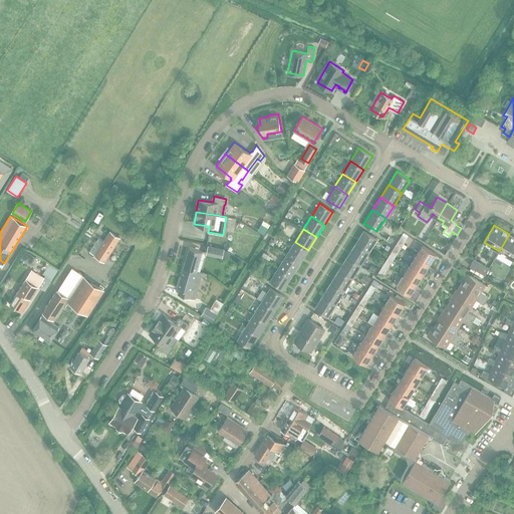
[(93,255),(104,262),(120,238),(109,231),(103,240),(98,237),(90,249),(95,252),(93,255)]
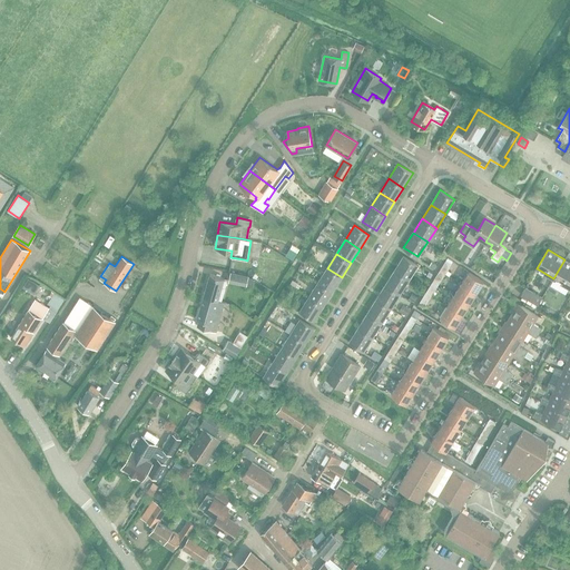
[(394,271),(409,279),(418,265),(403,256),(394,271)]
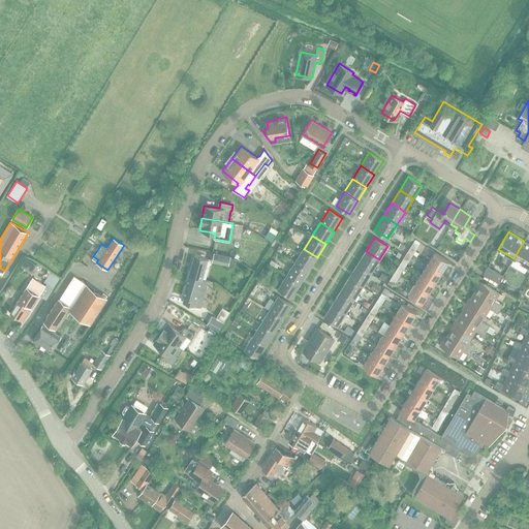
[(408,247),(410,241),(402,238),(400,244),(408,247)]
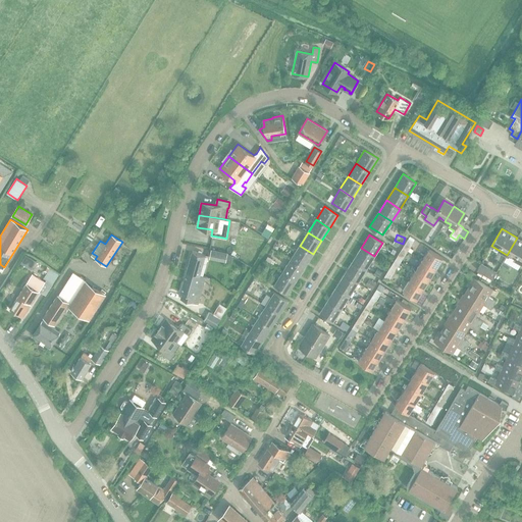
[(403,247),(412,253),(414,249),(410,247),(415,240),(409,237),(403,247)]
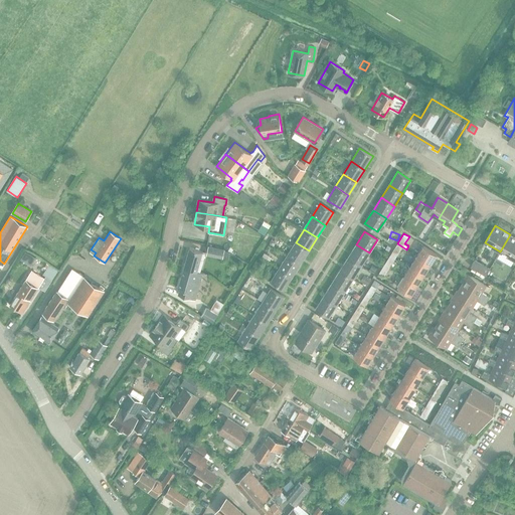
[(514,237),(510,234),(500,251),(514,261),(514,237)]
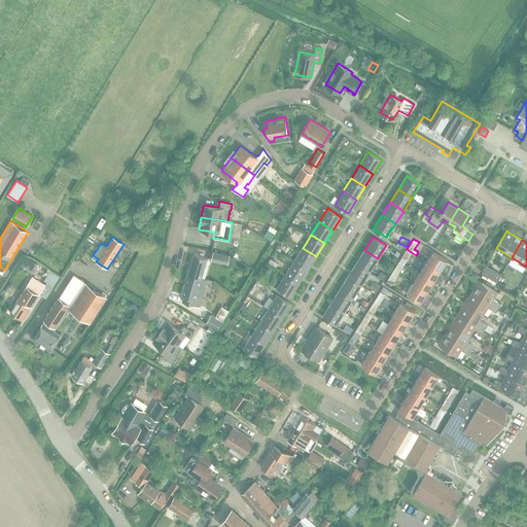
[(308,270),(316,256),(303,248),(293,260),(308,270)]
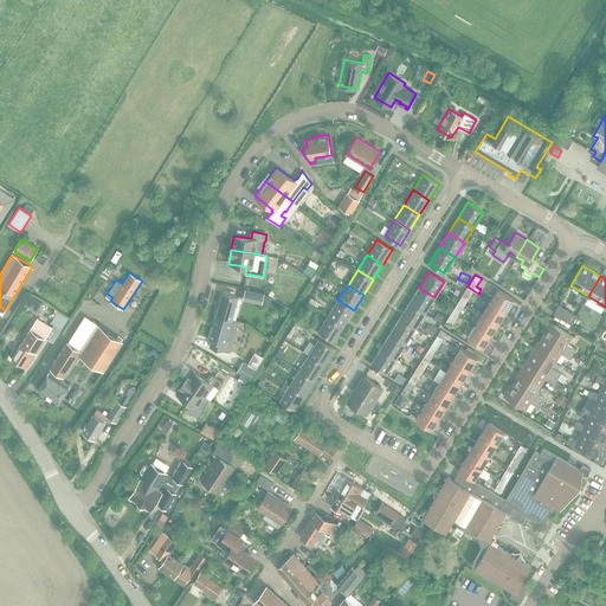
[(477,294),(478,294),(468,287),(461,298),(466,302),(474,291),(477,294)]
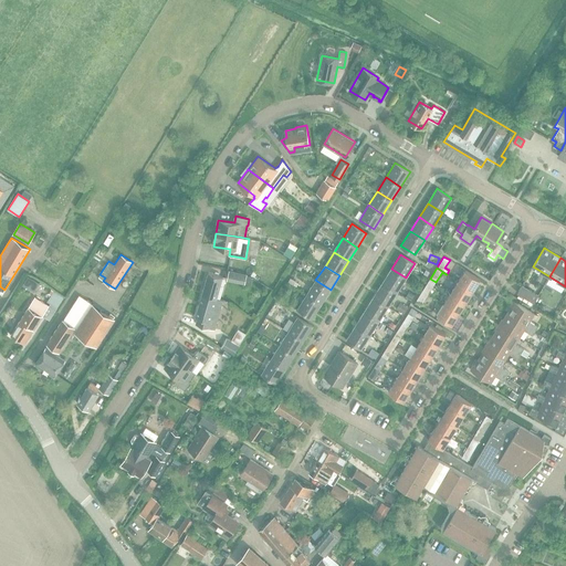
[(397,292),(406,278),(391,269),(383,283),(397,292)]
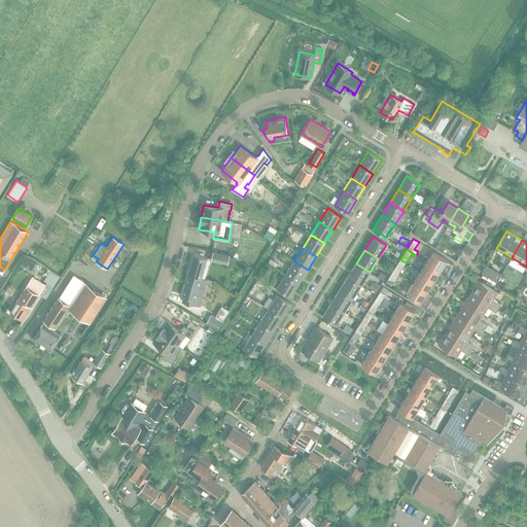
[(426,261),(441,271),(447,259),(433,251),(426,261)]
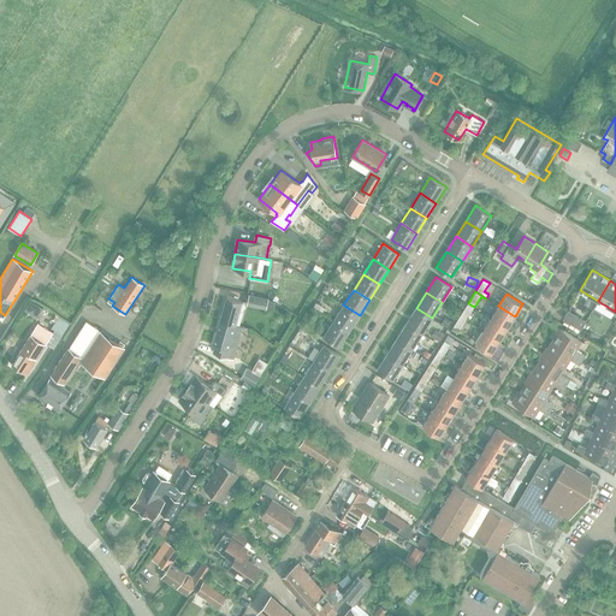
[(266,308),(268,298),(249,295),(248,303),(266,308)]
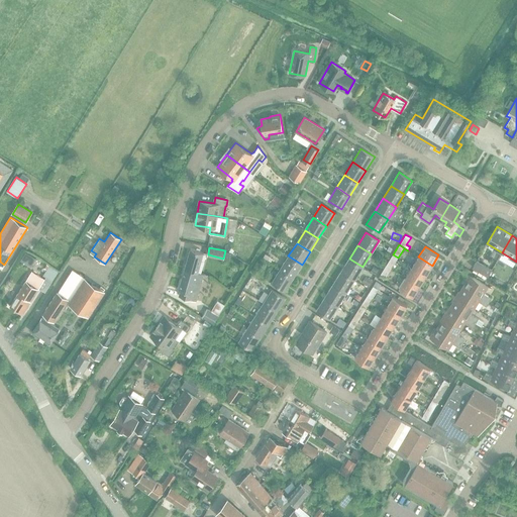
[(191,248),(185,269),(198,272),(204,252),(191,248)]
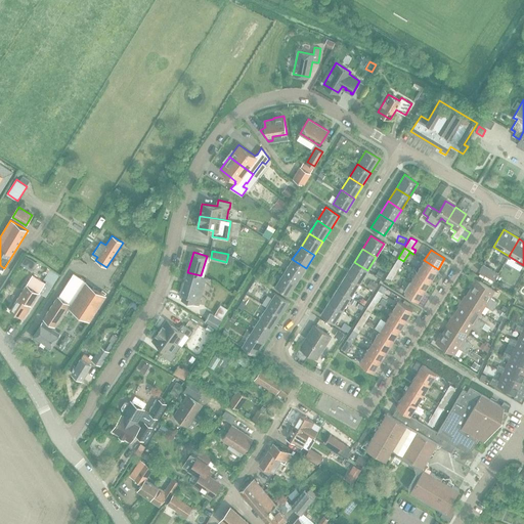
[(399,267),(403,261),(398,258),(391,268),(396,271),(401,274),(403,270),(399,267)]
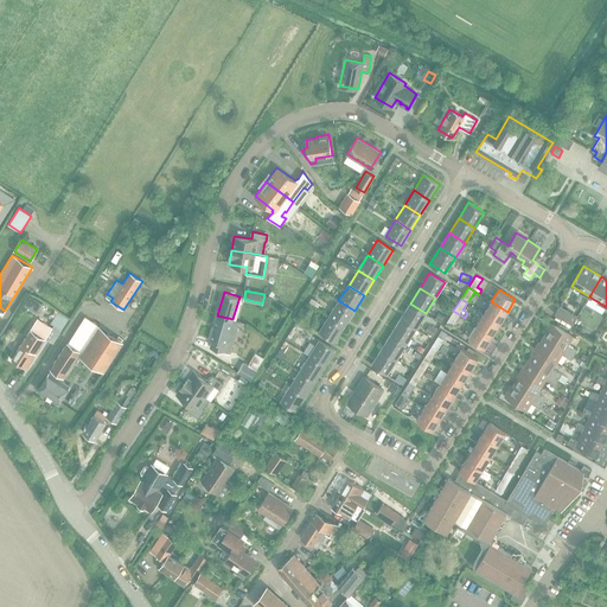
[(345,326),(355,311),(338,300),(328,315),(345,326)]
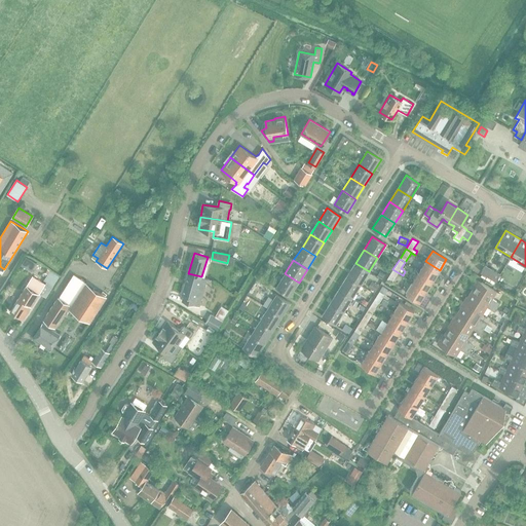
[(434,280),(440,270),(425,261),(419,271),(434,280)]
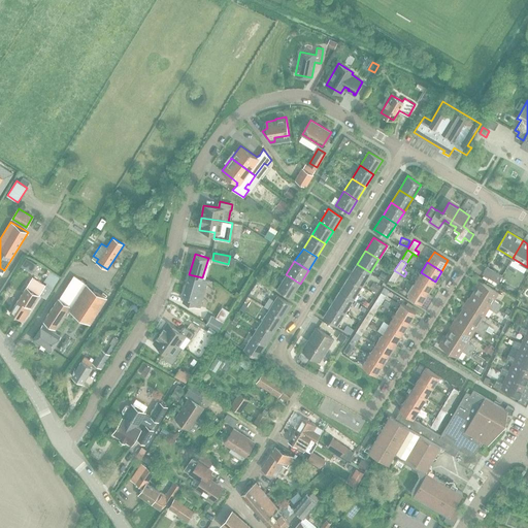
[(362,286),(370,272),(357,264),(349,277),(362,286)]
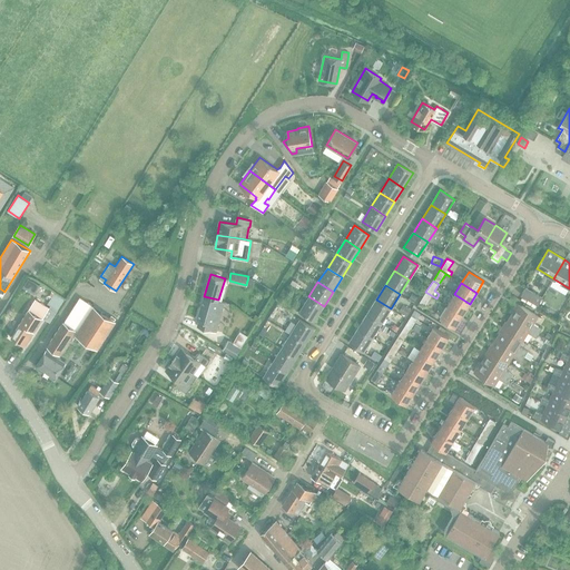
[(521,294),(539,304),(542,297),(526,287),(521,294)]
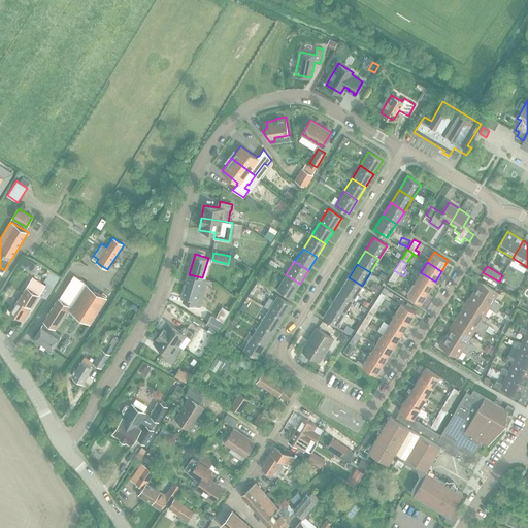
[(44,281),(54,287),(60,276),(51,270),(44,281)]
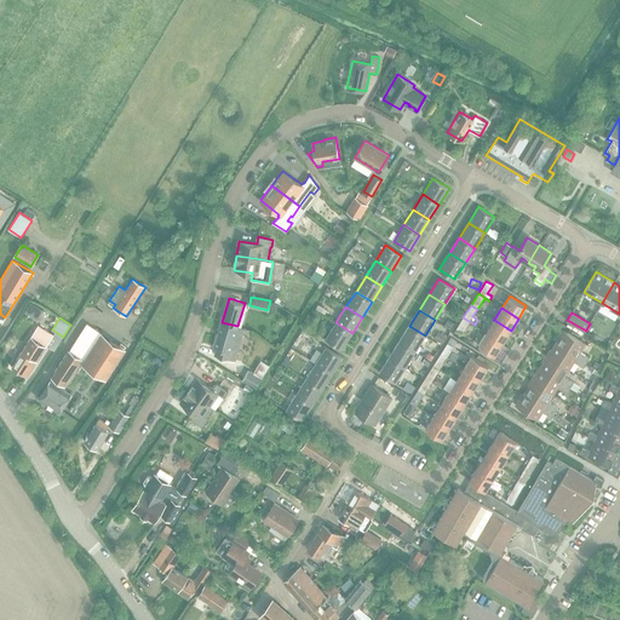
[(469,322),(469,321),(463,317),(457,328),(463,332),(466,326),(469,328),(471,323),(469,322)]
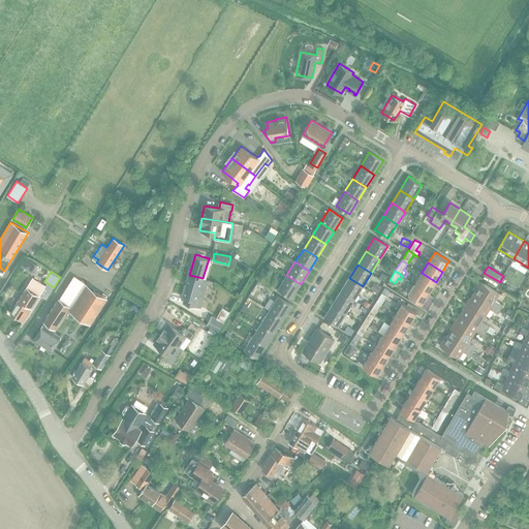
[(429,292),(436,282),(422,273),(415,283),(429,292)]
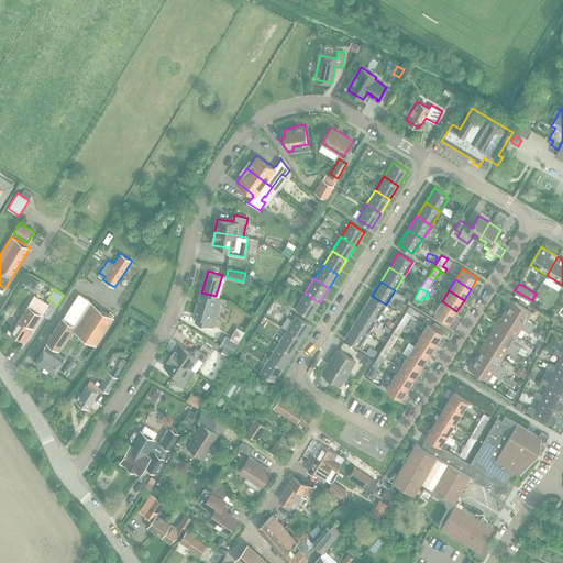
[(79,331),(97,342),(112,318),(92,305),(94,302),(78,293),(46,342),(48,344),(36,363),(54,374),(65,357),(59,354),(62,352),(59,350),(72,331),(77,334),(79,331)]
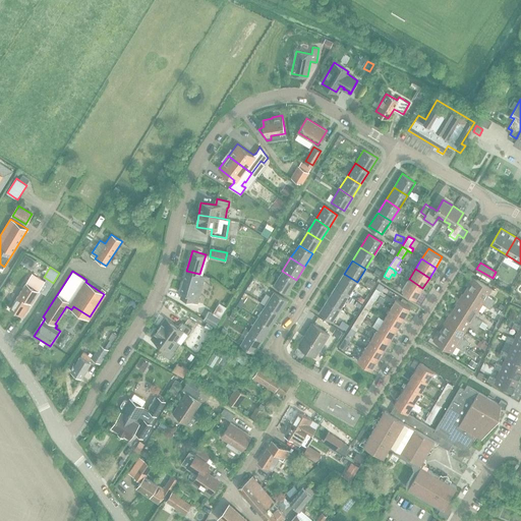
[(186,271),(180,291),(182,292),(180,298),(197,302),(206,276),(199,274),(186,271)]
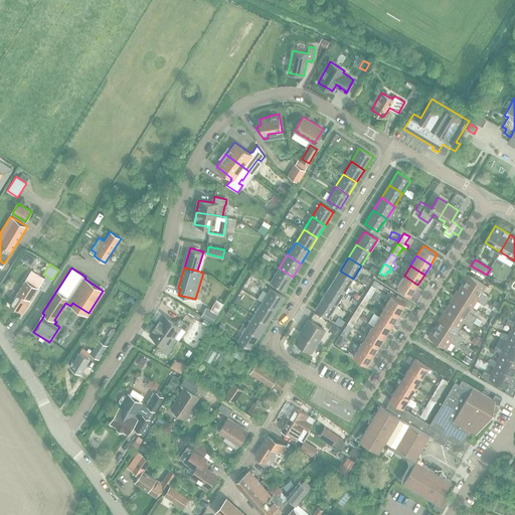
[(285,290),(293,277),(279,268),(271,281),(285,290)]
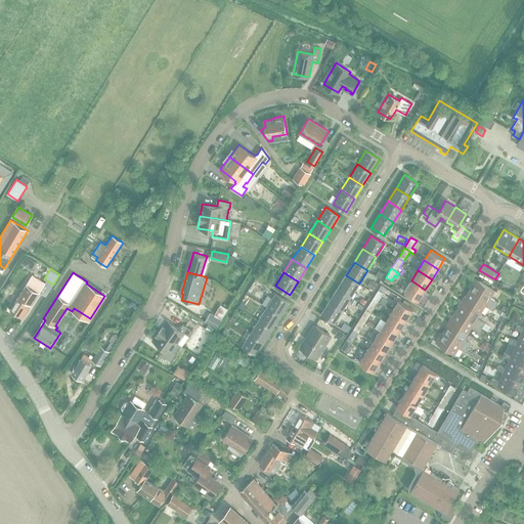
[(26,285),(9,309),(19,316),(22,313),(25,315),(41,290),(45,282),(32,274),(26,285)]
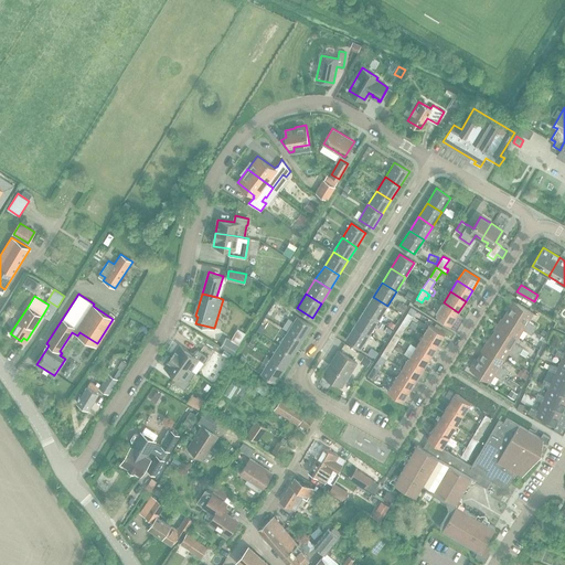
[(379,320),(387,306),(373,297),(364,310),(379,320)]
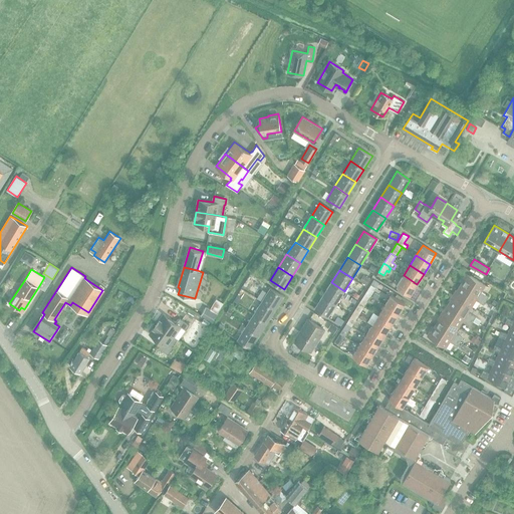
[(461,284),(487,300),(489,296),(482,291),(486,284),(468,273),(461,284)]
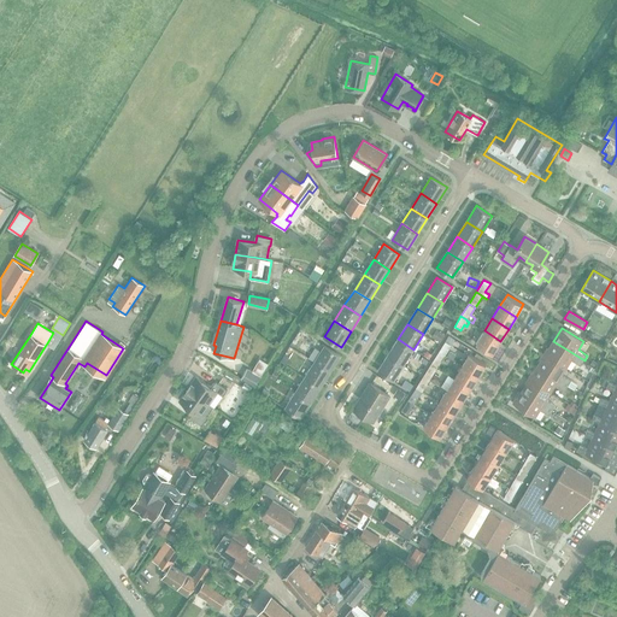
[(493,353),(500,341),(485,330),(476,344),(493,353)]
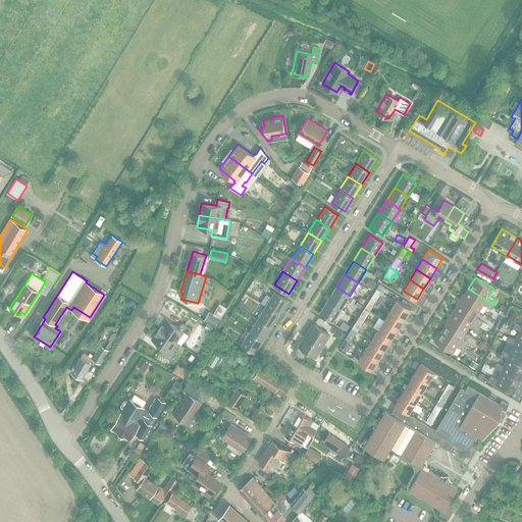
[(371,297),(376,301),(384,288),(379,284),(371,297)]
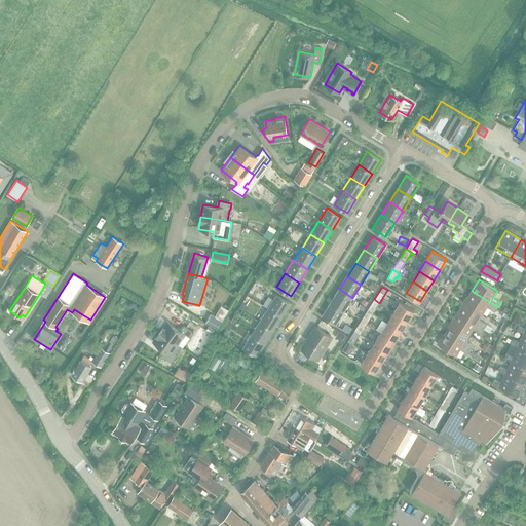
[(344,310),(352,298),(339,289),(331,302),(344,310)]
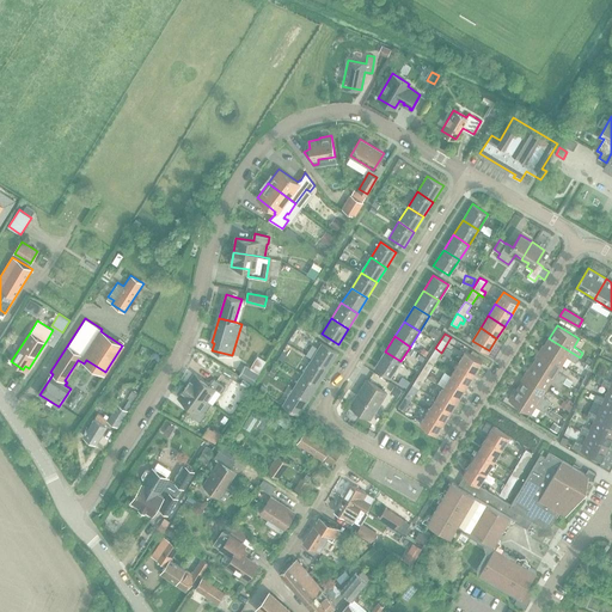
[(576,362),(580,357),(549,338),(542,350),(562,363),(567,356),(576,362)]
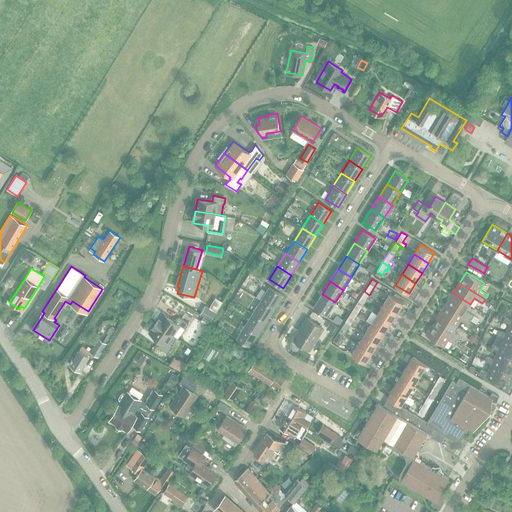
[(261,300),(274,308),(283,295),(269,287),(261,300)]
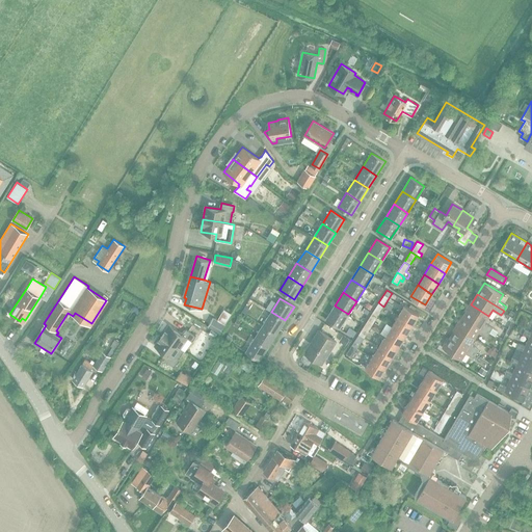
[(377,317),(383,307),(378,302),(372,313),(377,317)]
